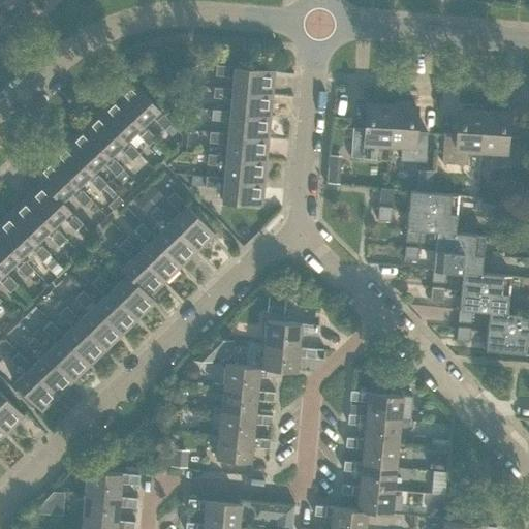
[(0,0),(0,18),(4,23),(23,5),(18,0),(0,0)]
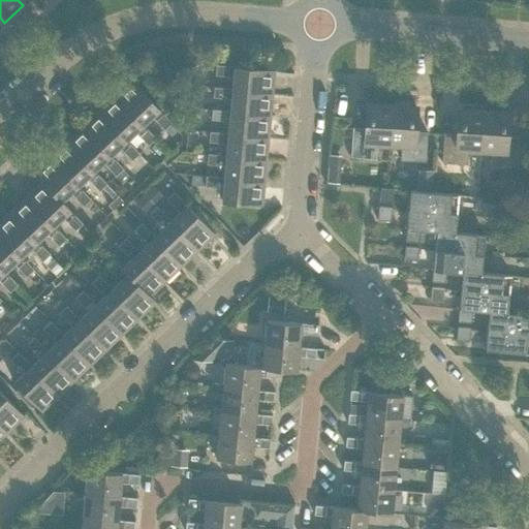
[(232,89),(272,93),(274,70),(216,65),(215,75),(234,76),(232,89)]
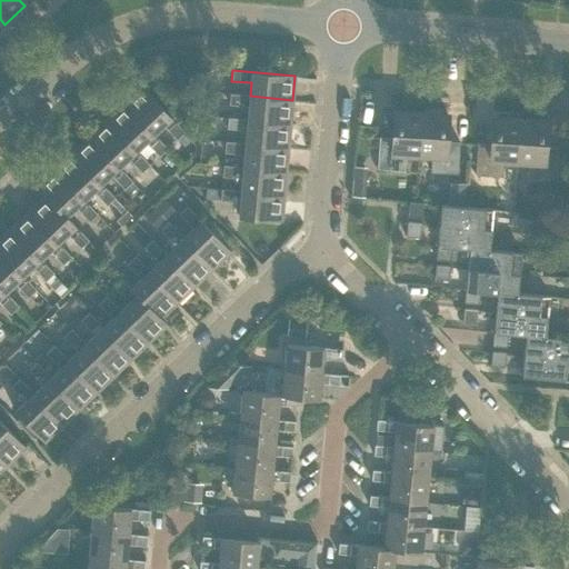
[(123,103),(152,133),(162,125),(177,139),(185,132),(141,87),(123,103)]
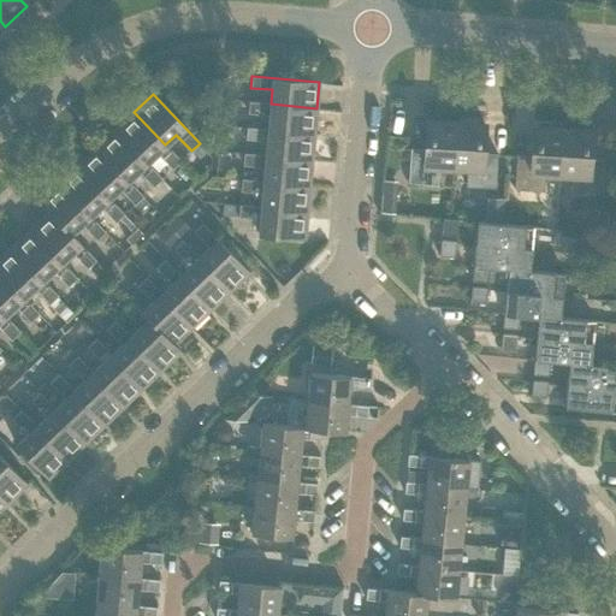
[(176,94),(164,101),(175,117),(187,108),(176,94)]
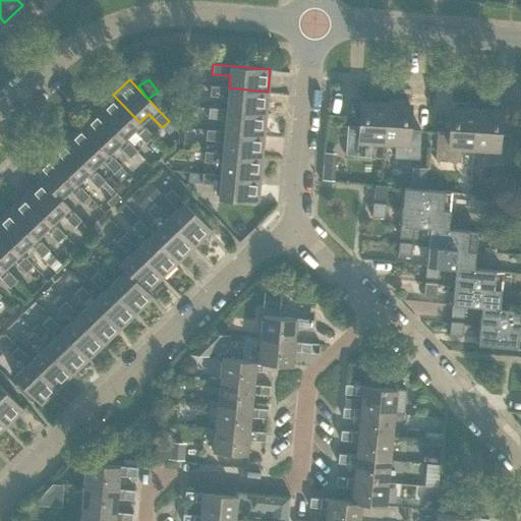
[(268,92),(229,88),(211,87),(210,96),(228,98),(227,110),(266,113),(268,92)]
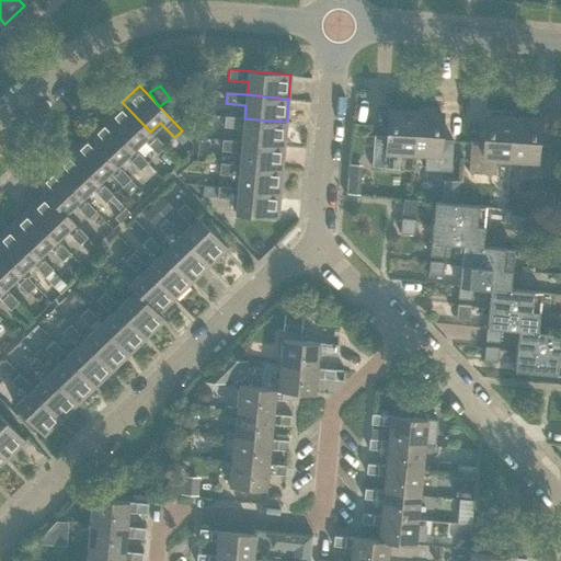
[(164,147),(150,132),(122,102),(105,117),(134,148),(142,139),(157,153),(164,147)]
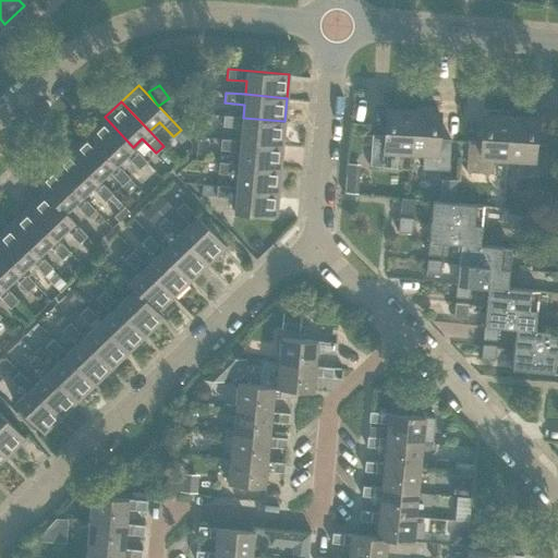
[(410,153),(412,111),(386,109),(385,136),(372,135),(370,166),(396,168),(397,152),(410,153)]
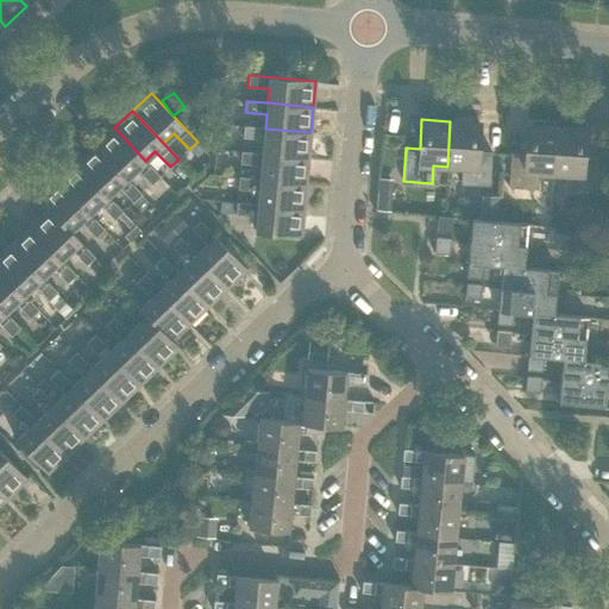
[(450,121),(447,167),(462,168),(460,184),(490,187),(491,152),(477,152),(478,123),(450,121)]
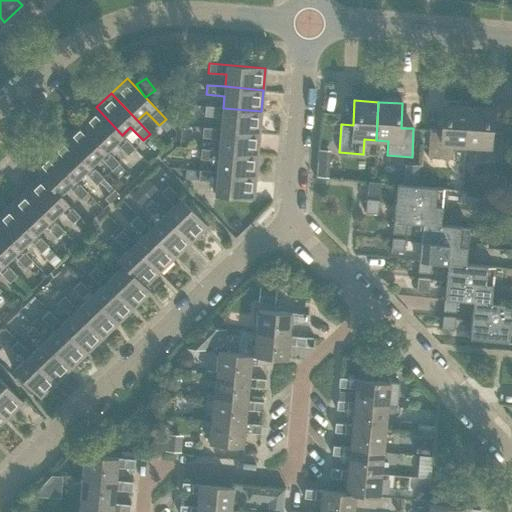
[(261,111),(223,108),(205,106),(204,116),(222,117),(221,129),(259,133),(261,111)]
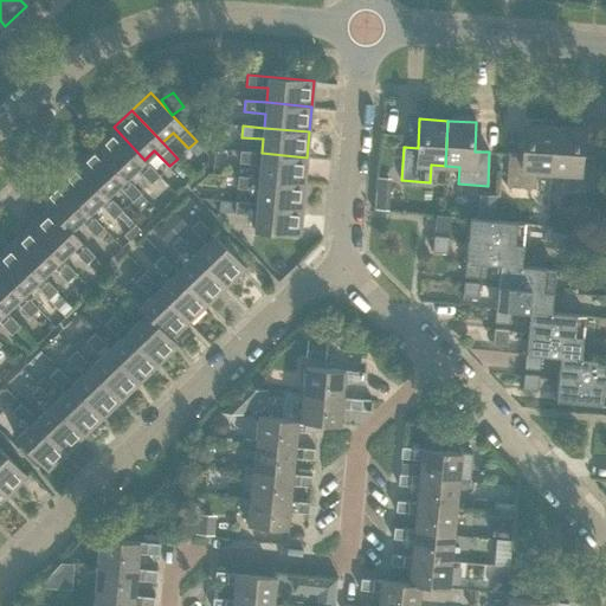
[(549,172),(553,127),(524,126),(523,154),(508,153),(505,187),(535,188),(535,172),(549,172)]
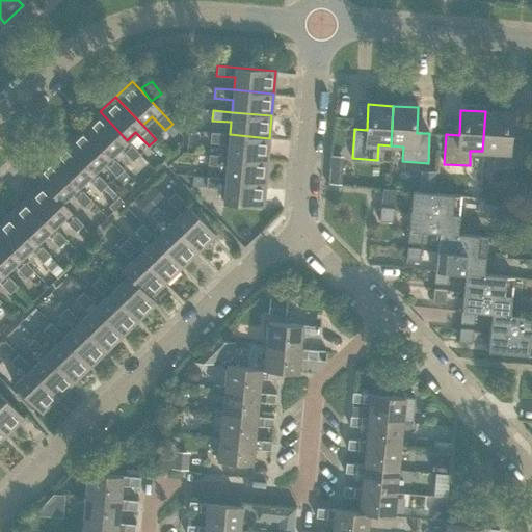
[(139,154),(127,140),(100,111),(83,127),(110,156),(120,148),(132,161),(139,154)]
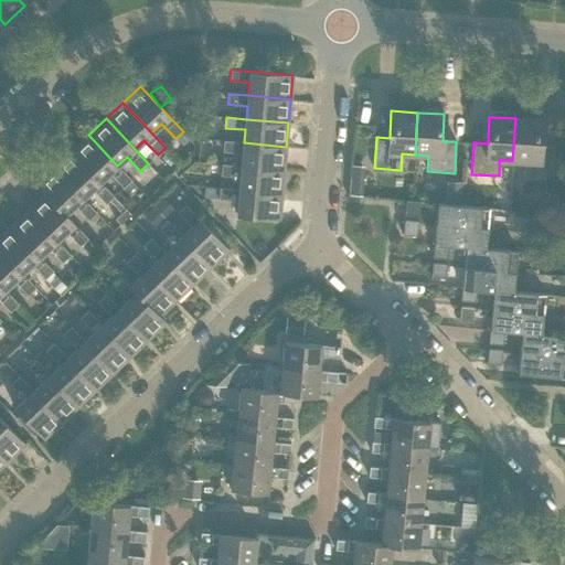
[(515,118),(512,160),(526,161),(525,178),(552,179),(554,148),(540,147),(542,120),(515,118)]
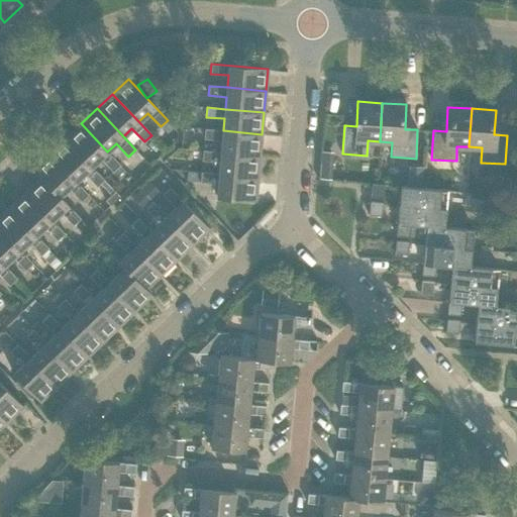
[(119,165),(107,151),(81,123),(65,138),(91,167),(100,158),(112,172),(119,166),(119,165)]
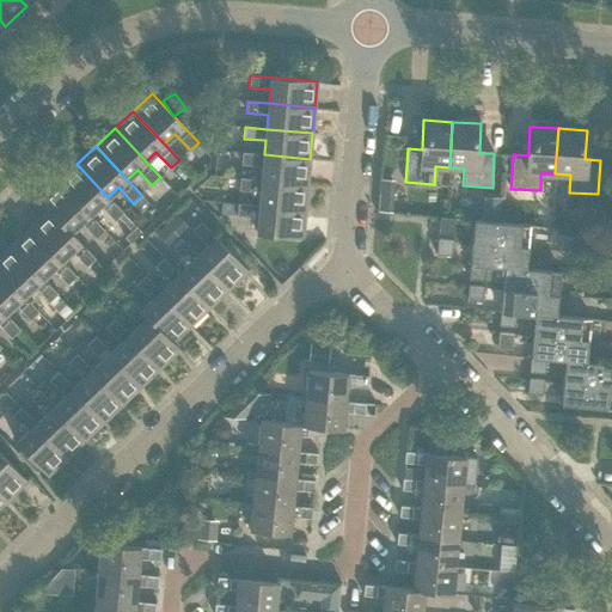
[(310,159),(264,154),(243,153),(242,164),(263,166),(262,181),(307,184),(310,159)]
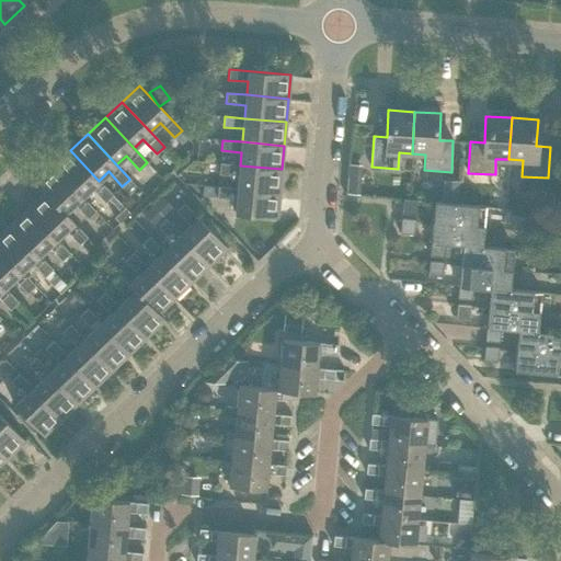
[(113,195),(99,181),(70,150),(53,167),(81,196),(91,187),(105,203),(113,195)]
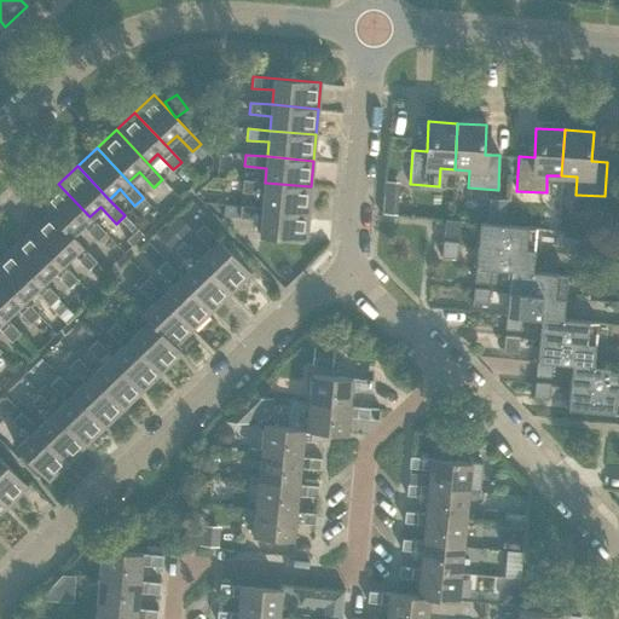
[(311,186),(265,183),(243,180),(242,192),(264,194),(262,208),(308,213),(311,186)]
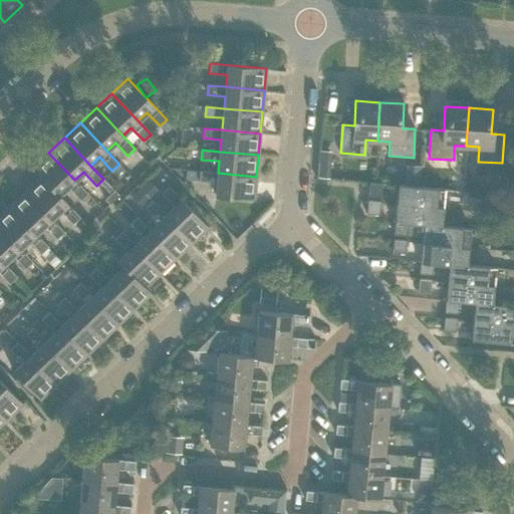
[(87,194),(74,180),(48,153),(32,169),(40,177),(58,196),(58,195),(67,187),(80,200),(87,194)]
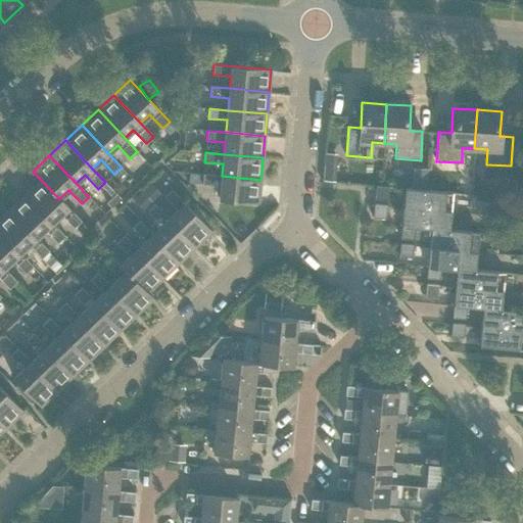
[(335,182),(337,164),(324,163),(323,181),(335,182)]
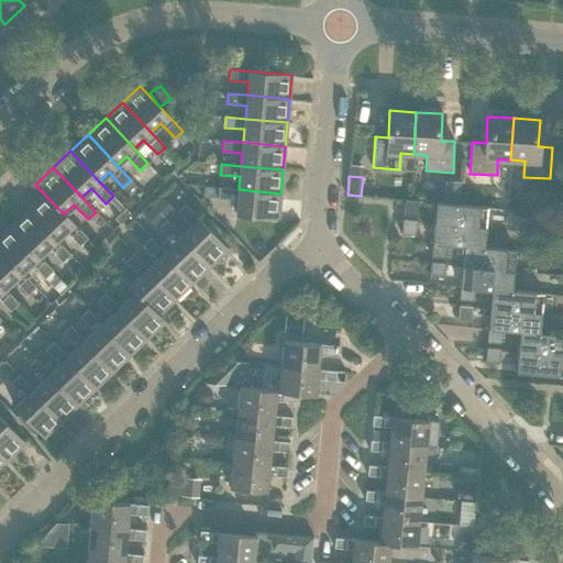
[(122,187),(128,194),(135,186),(130,180),(122,187)]
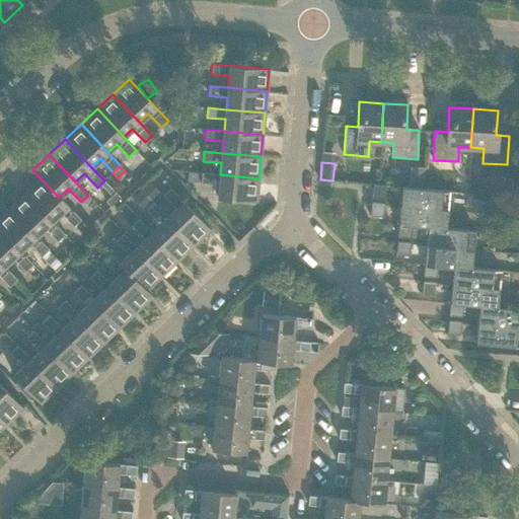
[(424,187),(424,166),(410,166),(410,187),(424,187)]
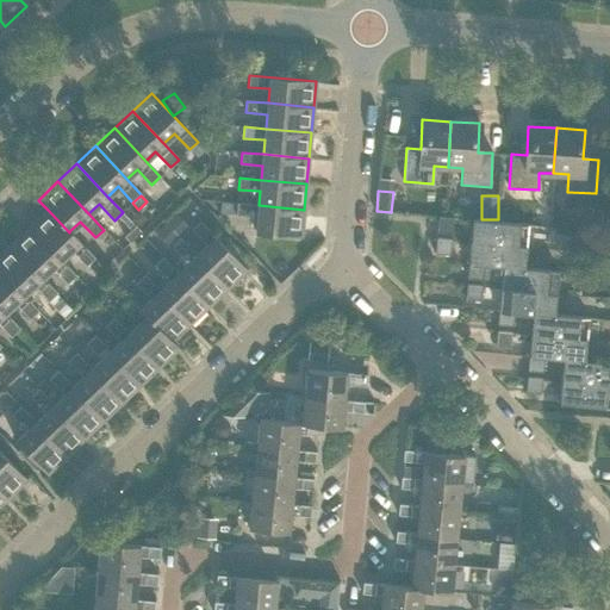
[(237,204),(236,215),(257,217),(256,232),(302,237),(304,210),(259,205),(237,204)]
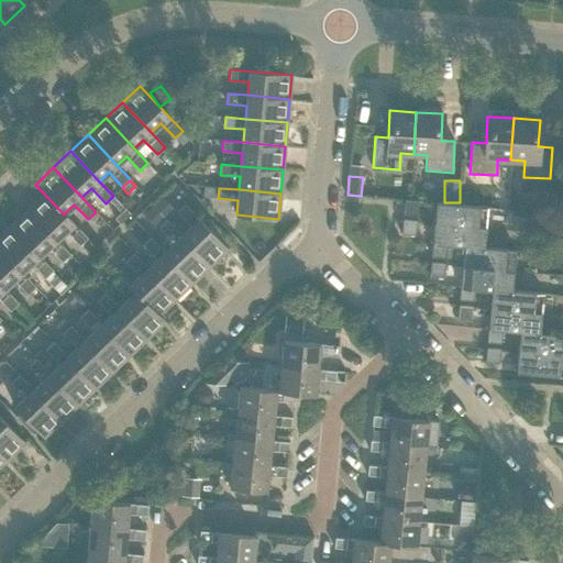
[(87,238),(64,213),(64,214),(44,194),(28,209),(56,240),(66,231),(79,245),(87,238)]
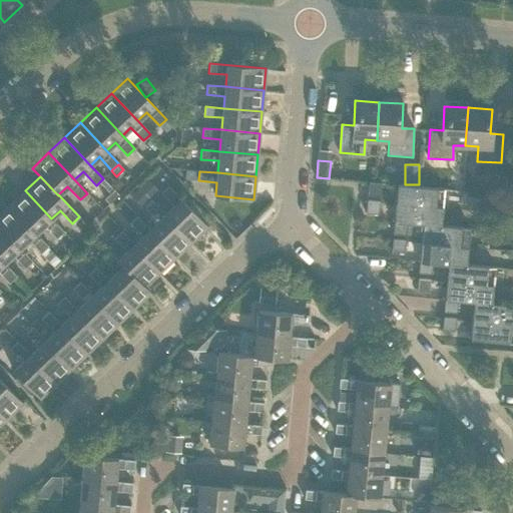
[(141,206),(158,190),(147,179),(130,195),(141,206)]
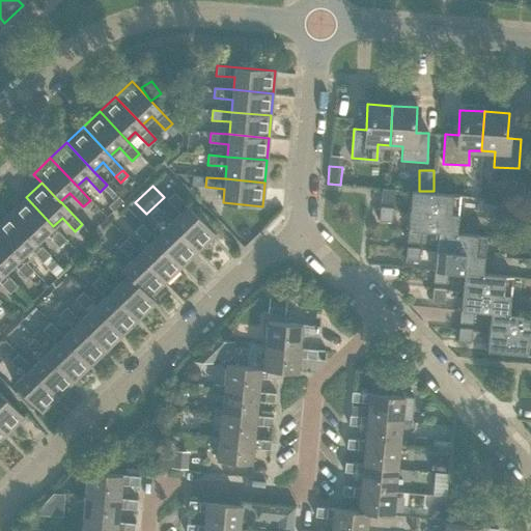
[(393,203),(395,190),(382,189),(380,202),(393,203)]
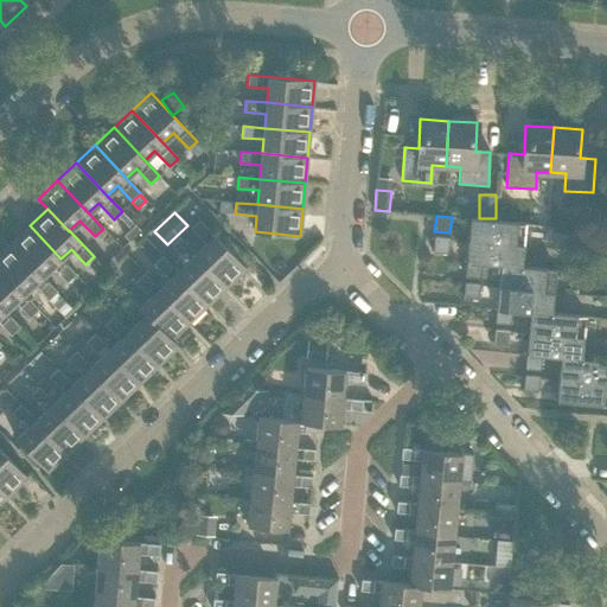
[(468,241),(524,247),(525,224),(471,218),(468,241)]
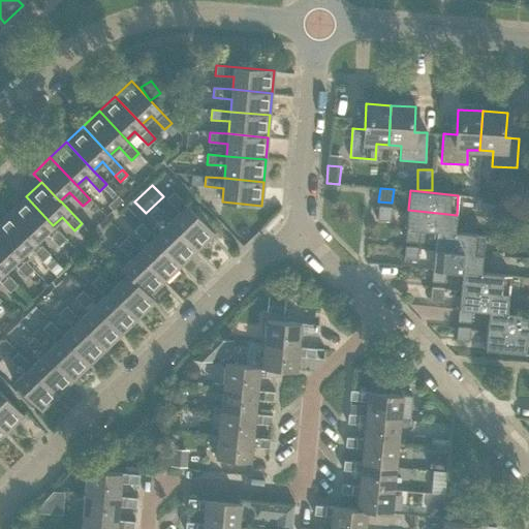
[(170,221),(197,250),(214,234),(174,192),(166,198),(180,212),(170,221)]
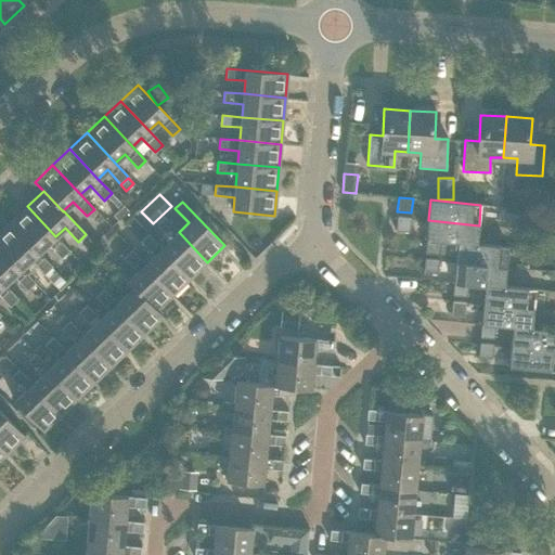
[(68,250),(55,236),(27,206),(10,222),(38,253),(48,244),(61,258),(68,250)]
